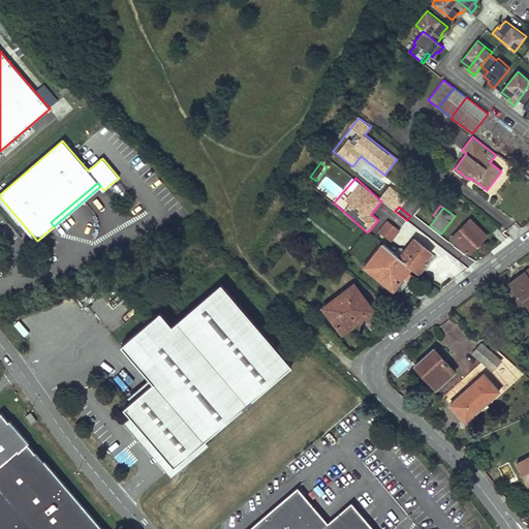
[(395,211),(379,231),(392,241),(407,220),(395,211)]
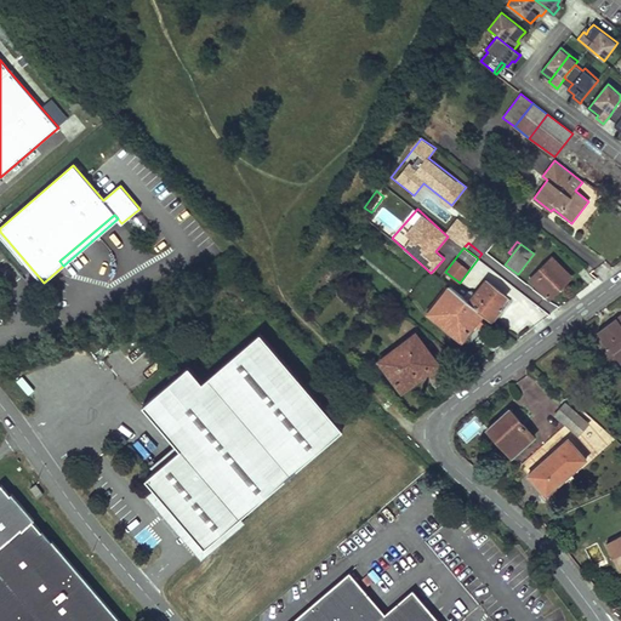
[(552,257),(530,279),(547,296),(559,285),(562,286),(571,277),(552,257)]
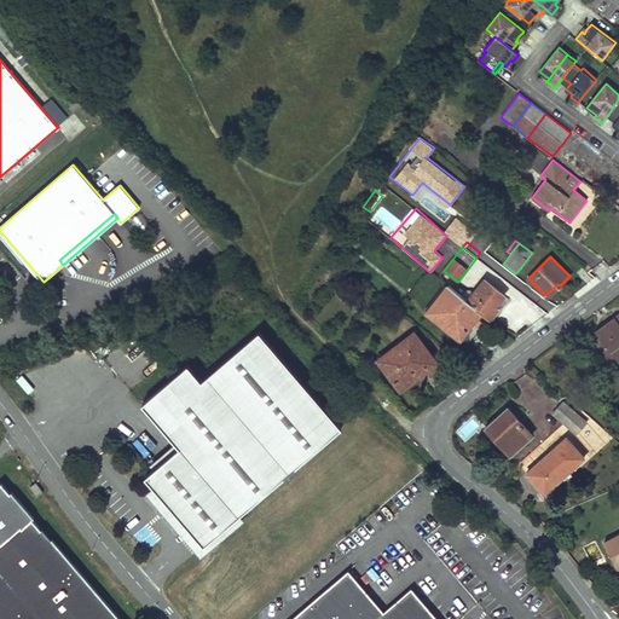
[(474,293),(468,301),(482,312),(490,318),(498,308),(496,307),(504,295),(485,279),(474,293)]
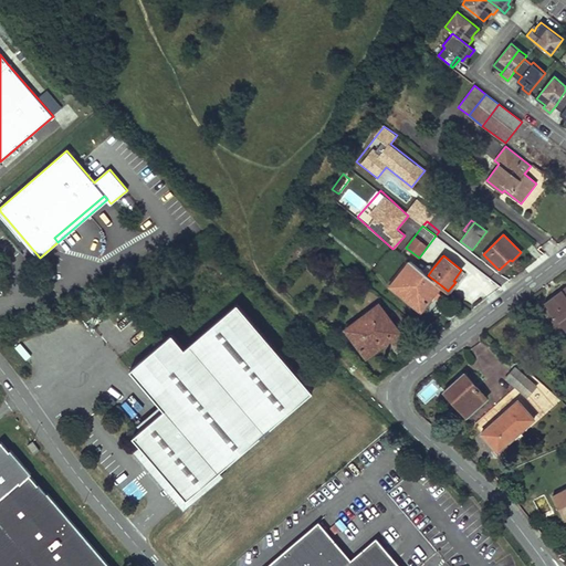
[(510,260),(499,270),(501,272),(512,261),(510,260)]
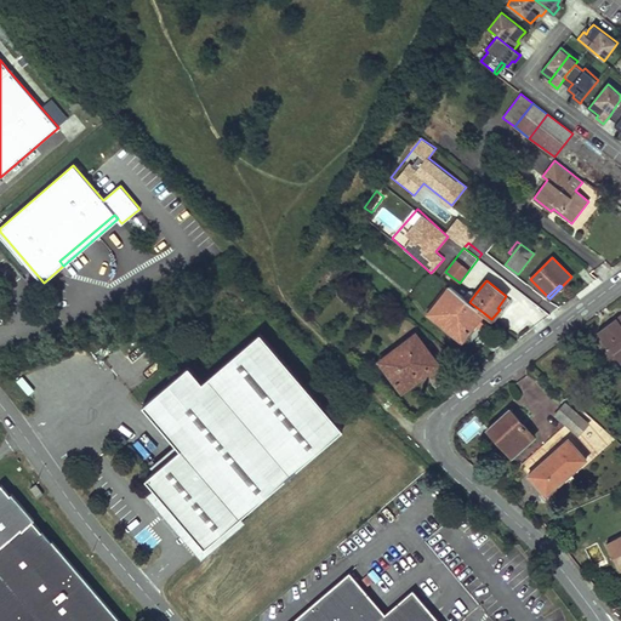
[(450,286),(428,313),(461,341),(484,313),(469,302),(463,297),(450,286)]
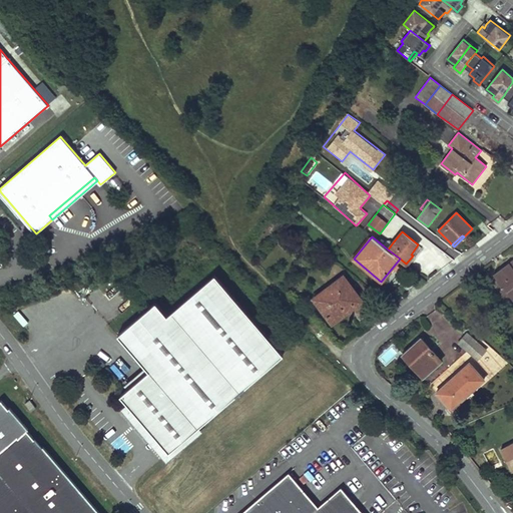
[(387,240),(383,245),(388,249),(393,242),(390,240),(387,240)]
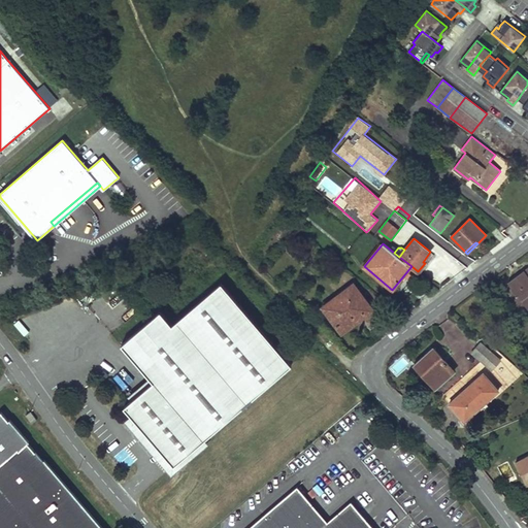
[(517,275),(507,283),(518,297),(525,306),(527,309),(527,266),(523,271),(525,274),(519,278),(517,275)]
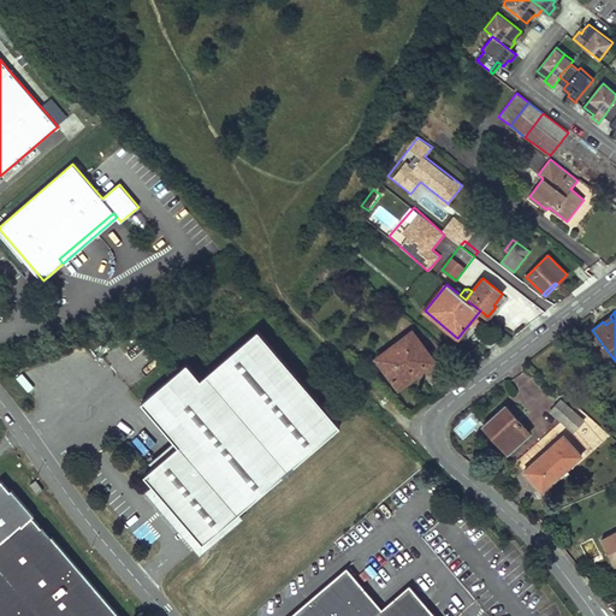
[(341,425),(259,329),(201,378),(187,361),(164,380),(141,400),(178,443),(144,472),(153,484),(158,489),(155,491),(165,502),(176,492),(212,534),(238,511),(341,425)]
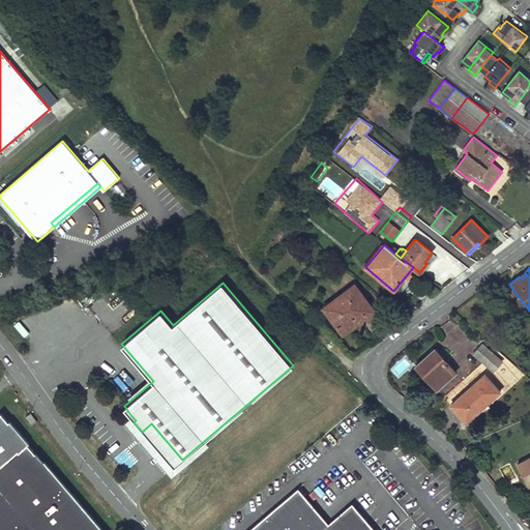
[(326,312),(343,333),(354,325),(352,321),(358,316),(361,320),(374,311),(355,285),(337,297),(341,301),(326,312)]
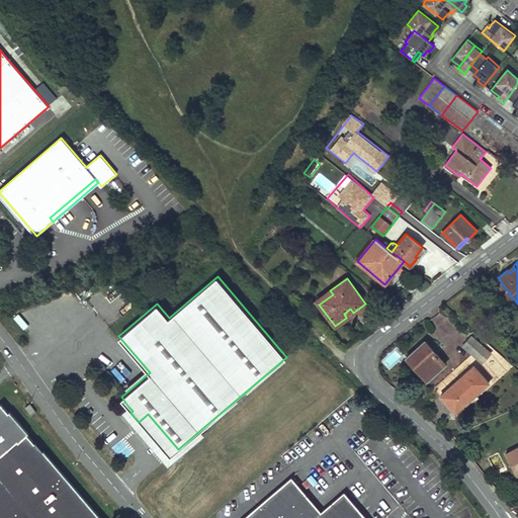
[(330,290),(316,300),(319,305),(333,294),(330,290)]
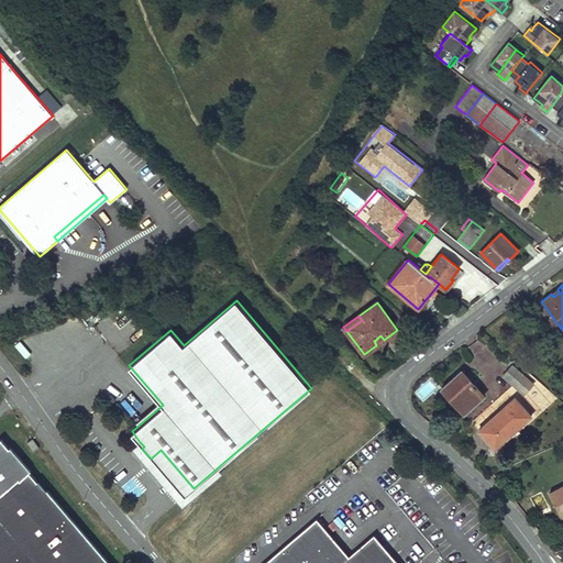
[(552,317),(547,320),(554,330),(560,327),(552,317)]
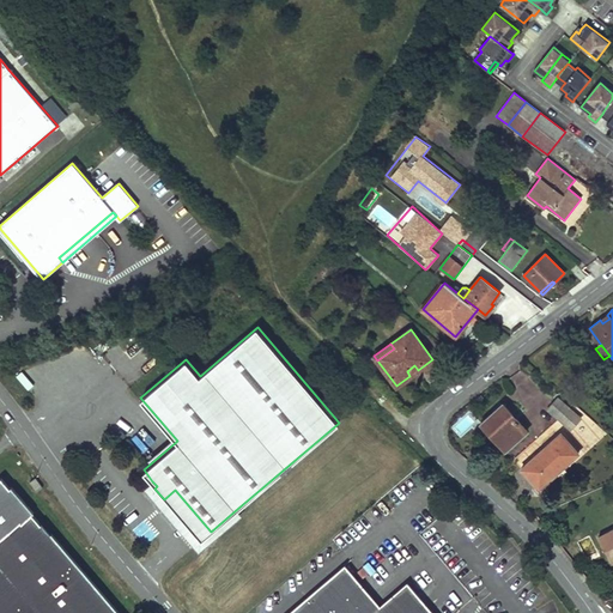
[(407,371),(410,376),(418,370),(414,365),(407,371)]
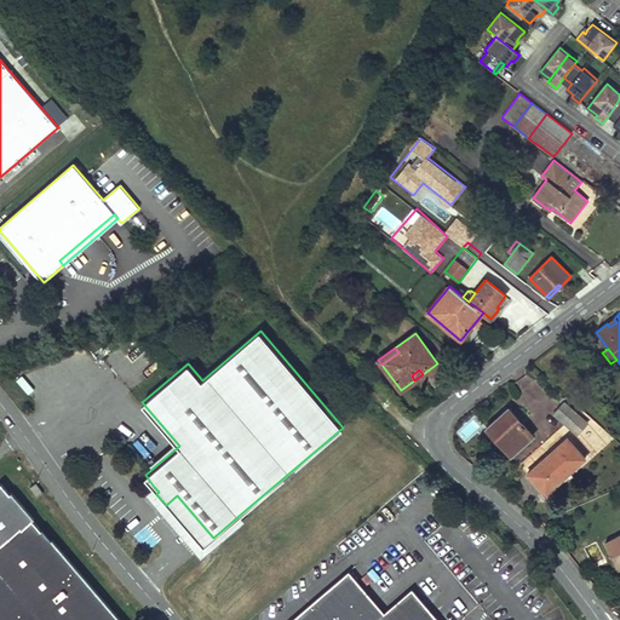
[(564,402),(554,414),(564,424),(575,412),(564,402)]
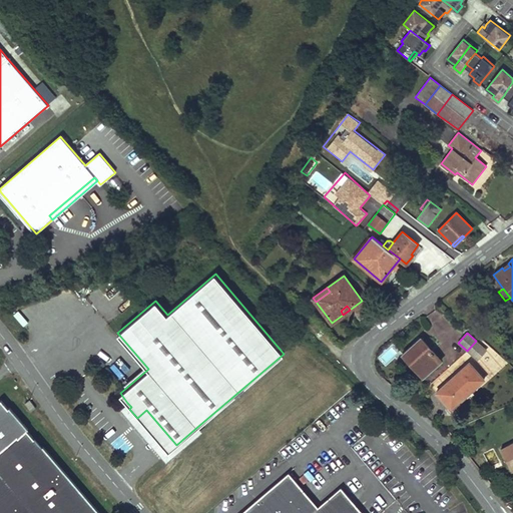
[(421,338),(402,355),(423,378),(442,361),(421,338)]
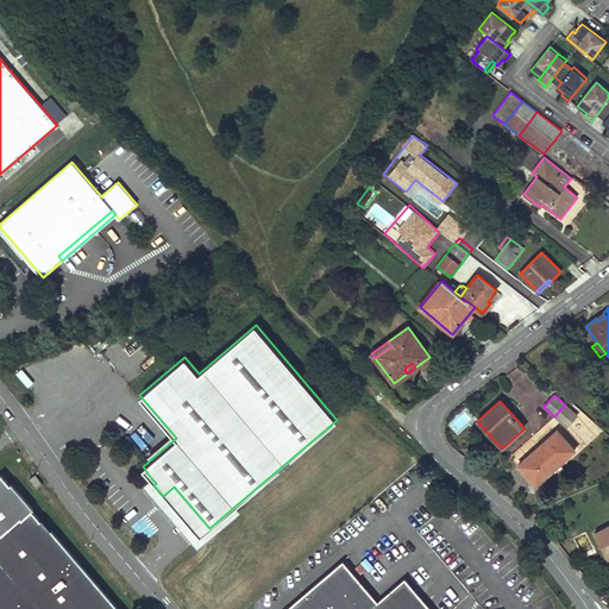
[(565,405),(554,416),(567,427),(577,415),(565,405)]
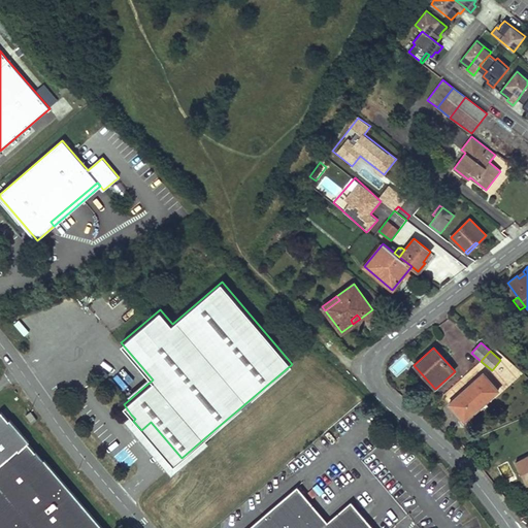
[(520,374),(505,360),(494,370),(509,385),(520,374)]
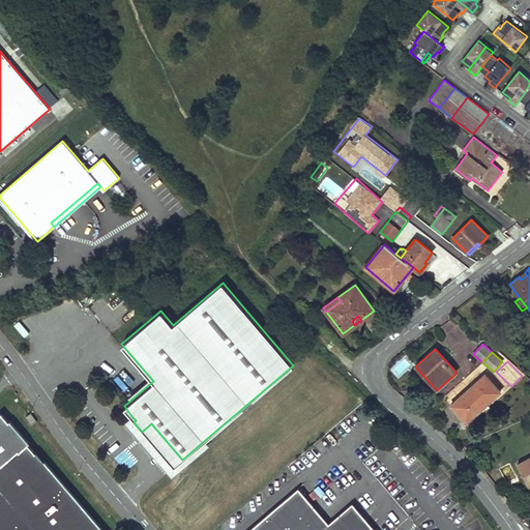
[(484,374),(450,405),(466,422),(501,391),(484,374)]
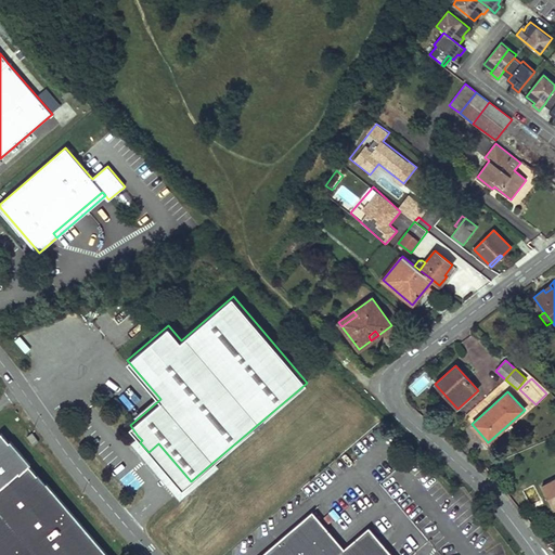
[(39,441),(33,433),(27,437),(34,446),(39,441)]
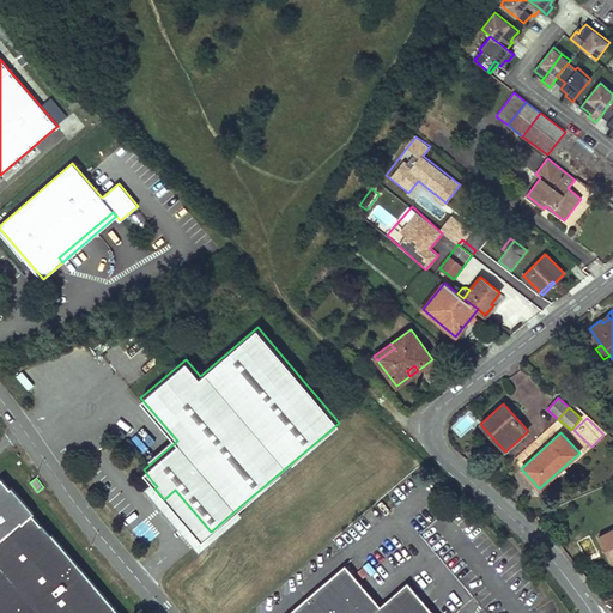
[(0,612),(121,612),(44,525),(43,527),(34,516),(35,515),(12,489),(11,490),(2,480),(0,481),(0,612)]
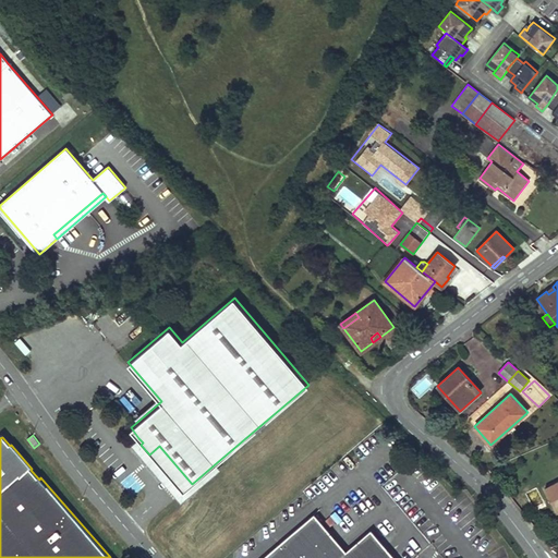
[(132,445),(150,466),(177,497),(183,505),(222,471),(216,463),(192,484),(159,446),(149,455),(141,445),(143,443),(138,438),(132,445)]
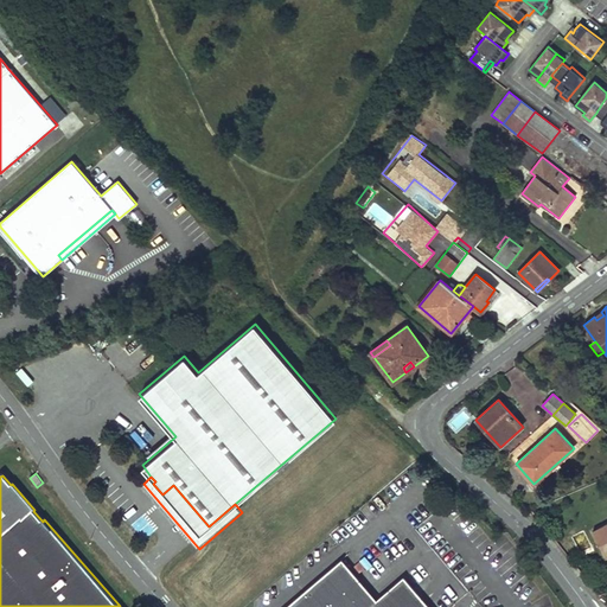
[(606,523),(592,531),(606,557),(606,556),(606,523)]
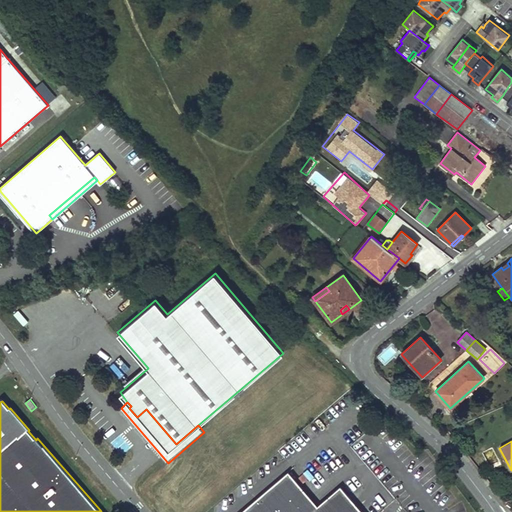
[(357,511),(337,489),(314,508),(285,474),(240,511),(357,511)]
